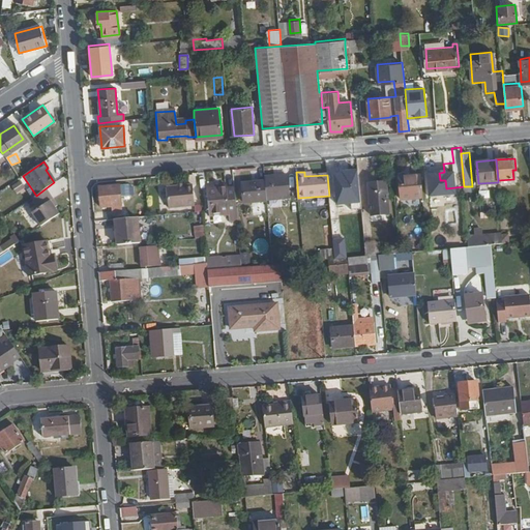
[(289,197),(287,174),(265,176),(265,181),(267,199),(289,197)]
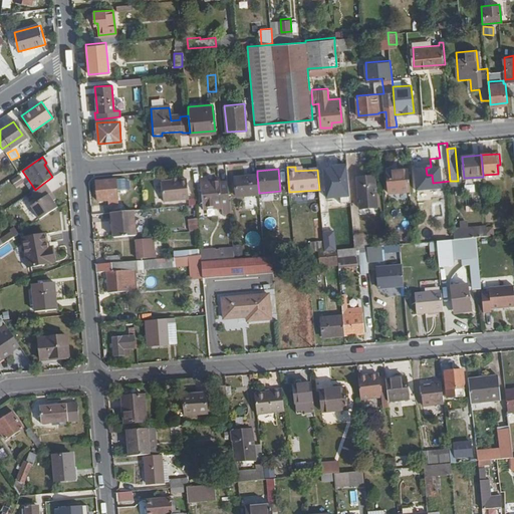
[(412,191),(410,172),(388,174),(390,193),(412,191)]
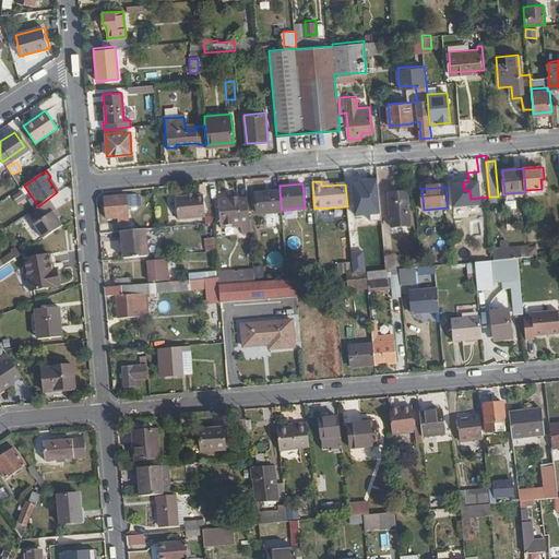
[(381,213),(379,188),(371,188),(371,194),(361,194),(363,214),(381,213)]
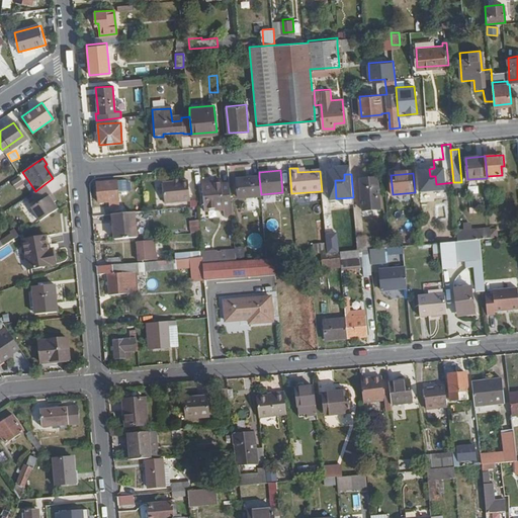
[(20,177),(11,181),(15,189),(24,184),(20,177)]
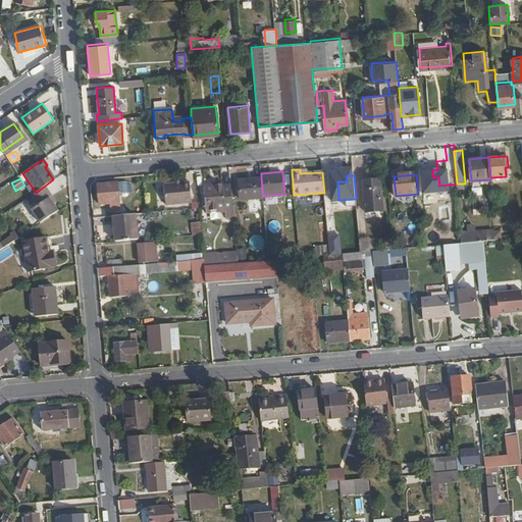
[(263,196),(261,178),(231,180),(231,184),(233,200),(263,197),(263,196)]
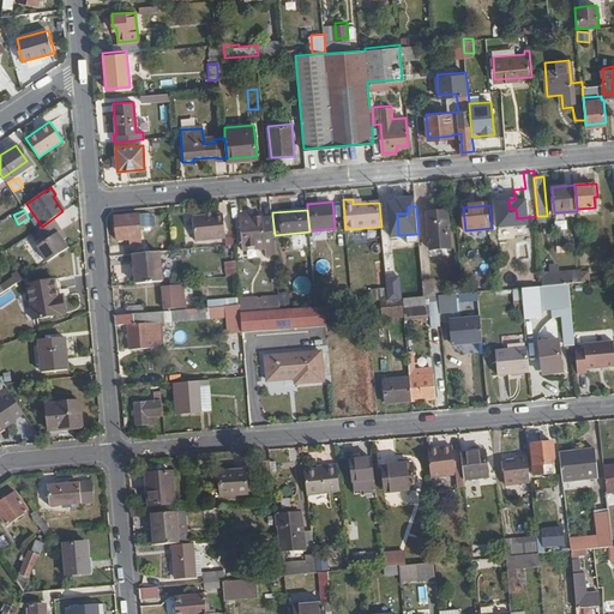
[(452,247),(449,210),(427,211),(431,248),(452,247)]
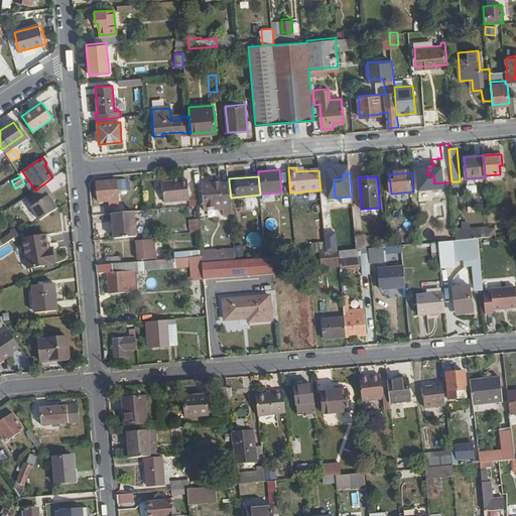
[(124,188),(124,178),(97,180),(98,201),(113,200),(114,205),(119,205),(118,189),(124,188)]
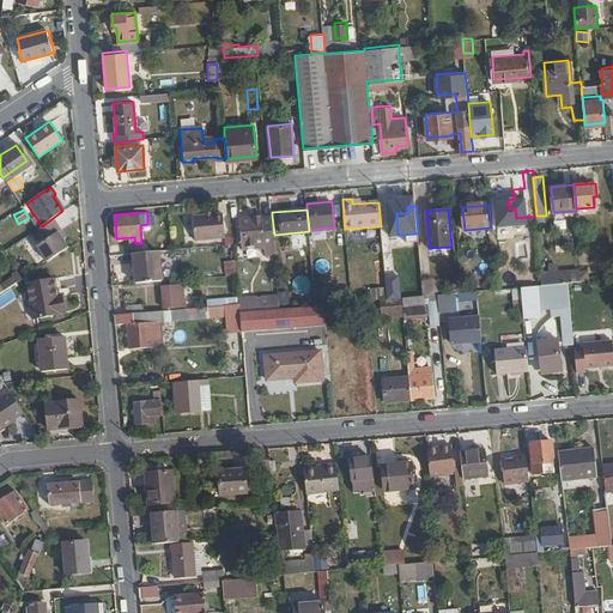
[(225,236),(224,212),(194,214),(196,238),(225,236)]
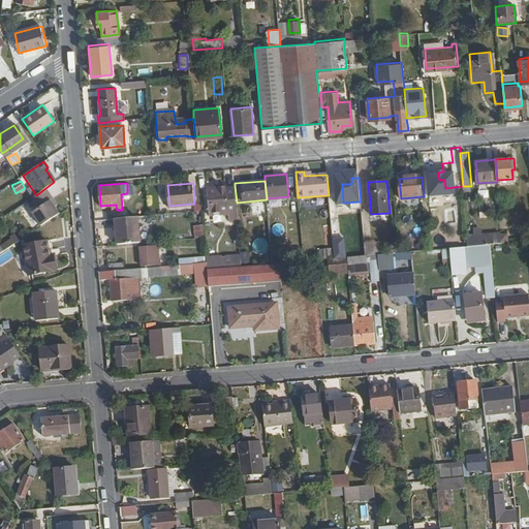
[(237,203),(235,186),(226,186),(226,183),(207,185),(210,214),(229,212),(229,220),(238,219),(237,203)]
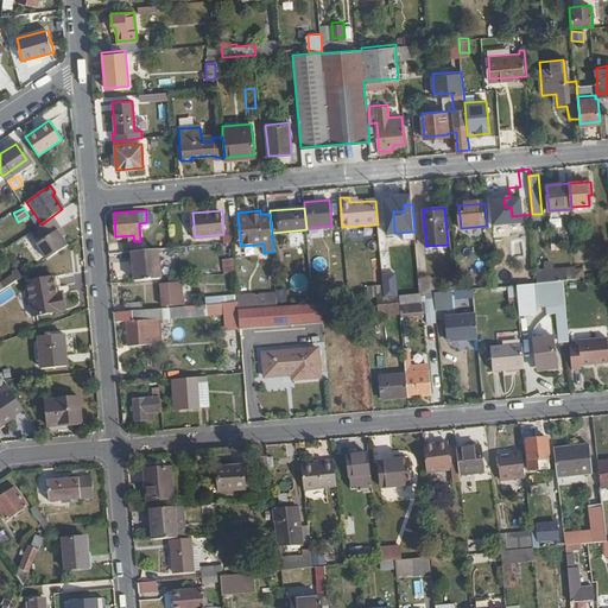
[(67,246),(56,232),(61,228),(52,216),(42,225),(30,232),(38,244),(35,246),(45,261),(67,246)]
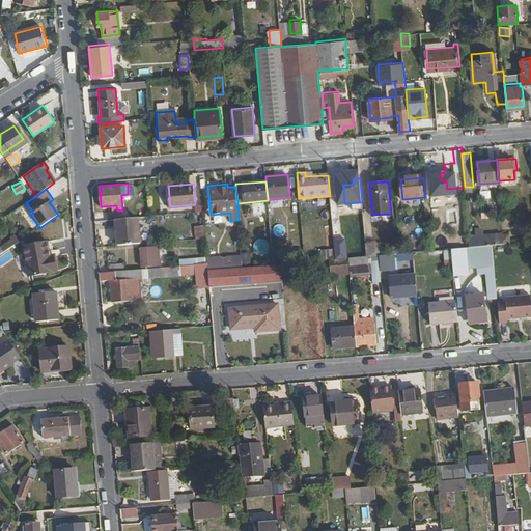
[(203,223),(202,211),(194,211),(195,223),(203,223)]
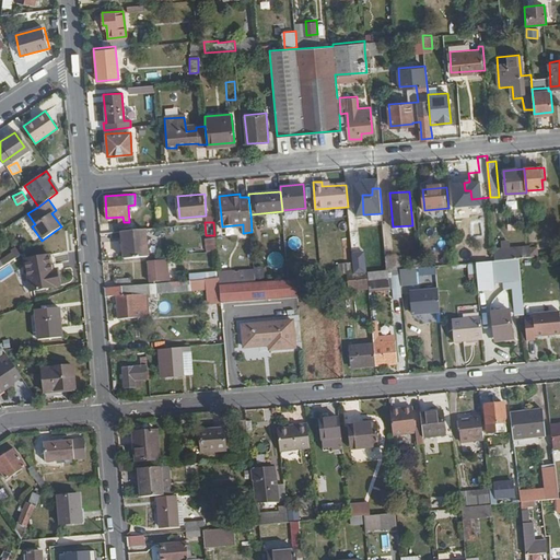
[(148,256),(144,229),(121,231),(125,258),(148,256)]
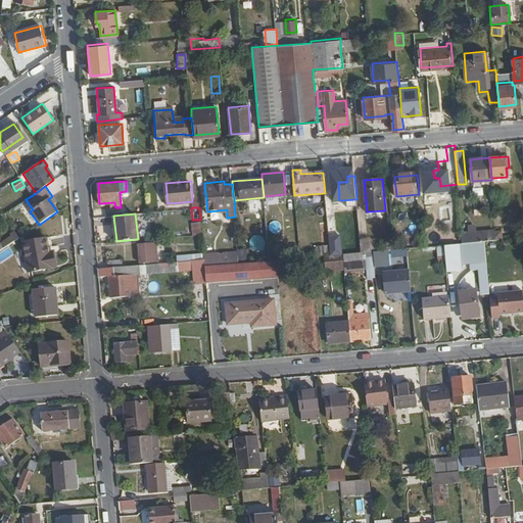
[(193,235),(201,233),(199,222),(190,224),(193,235)]
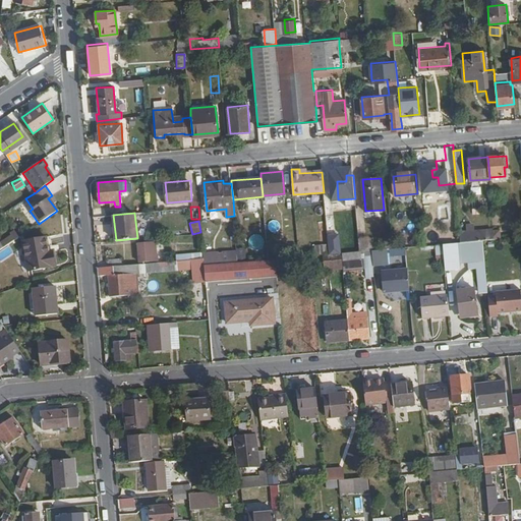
[(495,239),(494,229),(460,232),(460,242),(483,240),(495,239)]
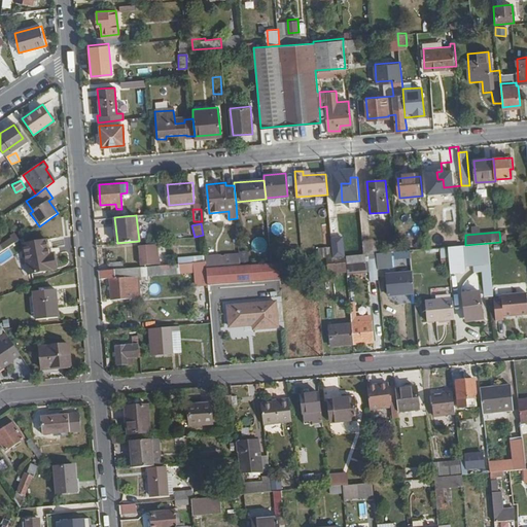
[(344,251),(342,237),(330,238),(331,252),(344,251)]
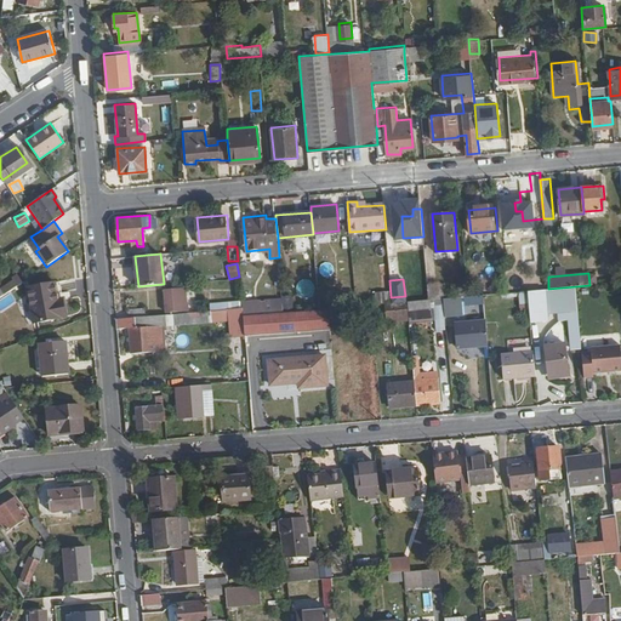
[(66,317),(61,292),(56,294),(55,281),(26,288),(32,323),(66,317)]
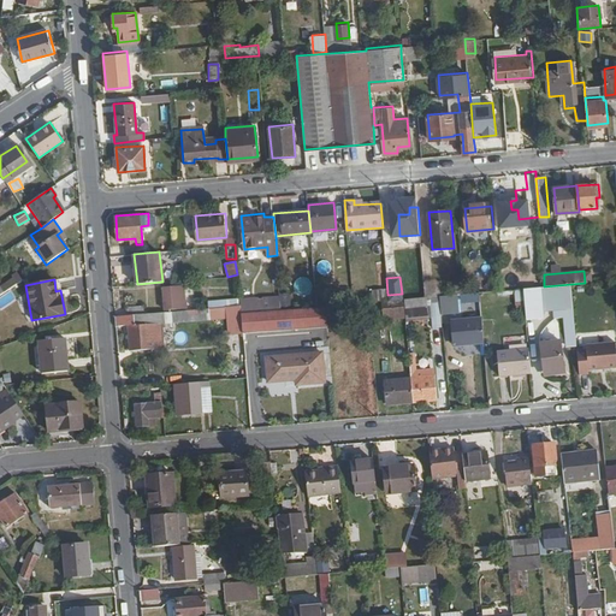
[(443,295),(442,283),(436,283),(436,280),(425,282),(426,297),(440,295),(443,295)]
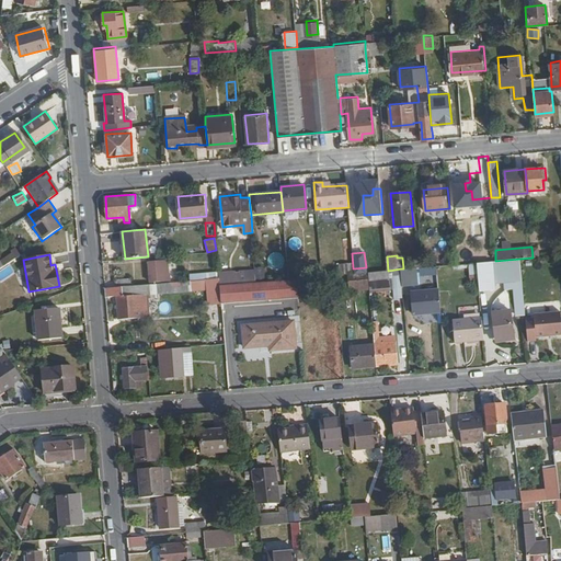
[(163,278),(162,258),(148,259),(150,279),(163,278)]
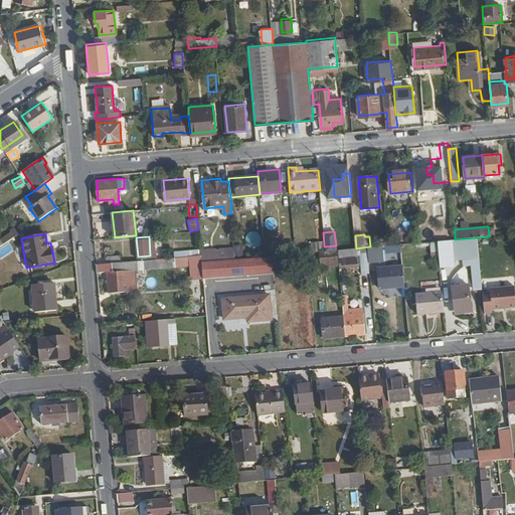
[(482,289),(478,237),(455,239),(451,239),(453,261),(473,259),(476,289),(482,289)]
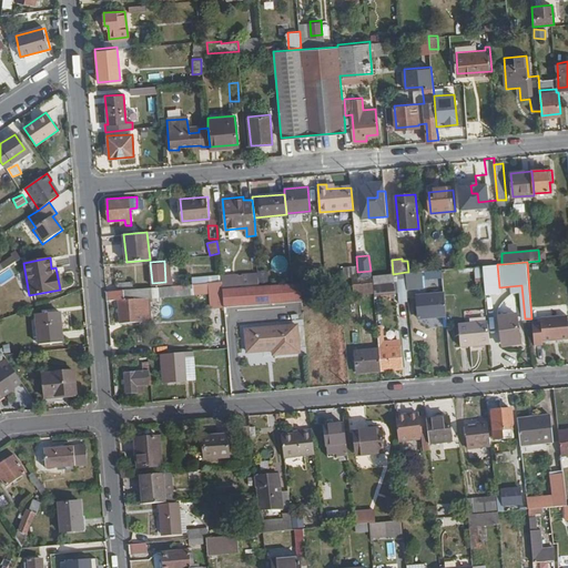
[(473,269),(475,280),(483,279),(479,267),(473,269)]
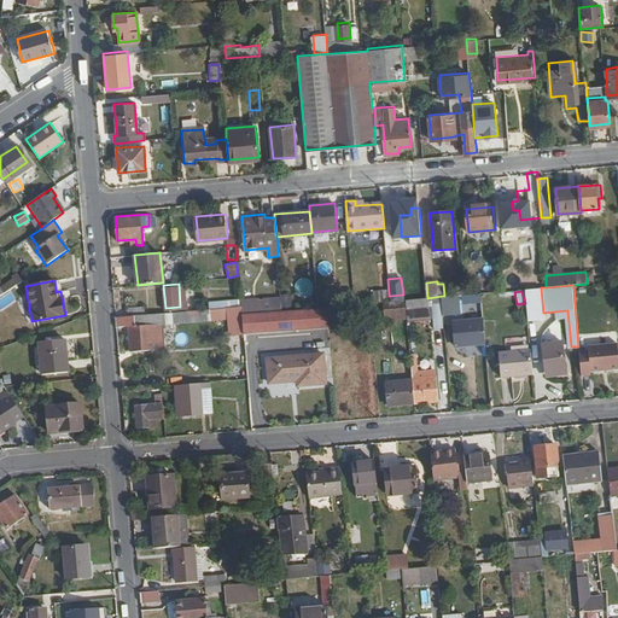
[(461,312),(459,295),(444,296),(442,296),(443,314),(461,312)]
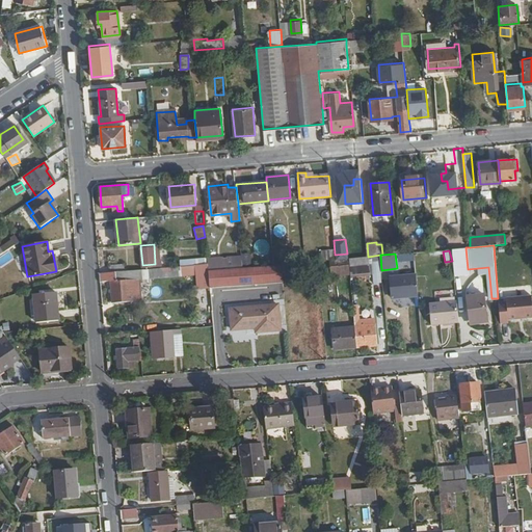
[(124,270),(123,263),(109,264),(109,271),(124,270)]
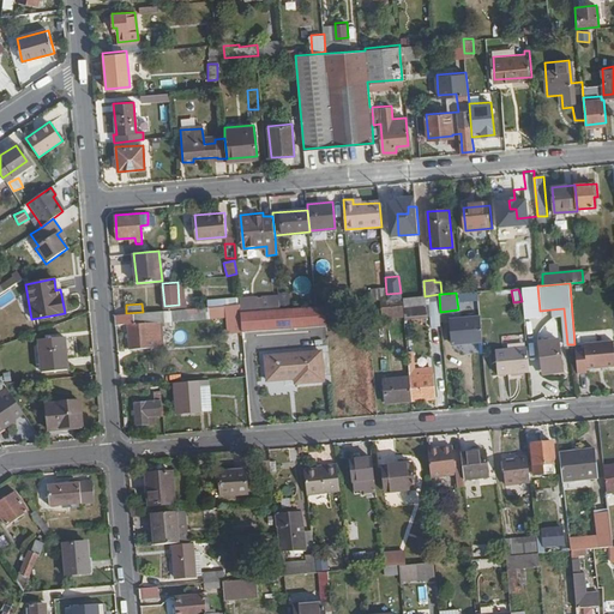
[(152,326),(163,325),(163,323),(228,317),(226,305),(143,312),(126,313),(114,314),(114,323),(127,323),(131,349),(149,348),(148,339),(152,339),(152,326)]
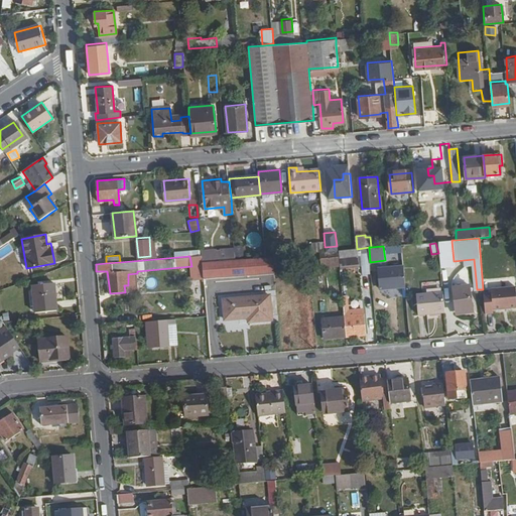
[(274,272),(273,256),(238,259),(240,275),(274,272)]
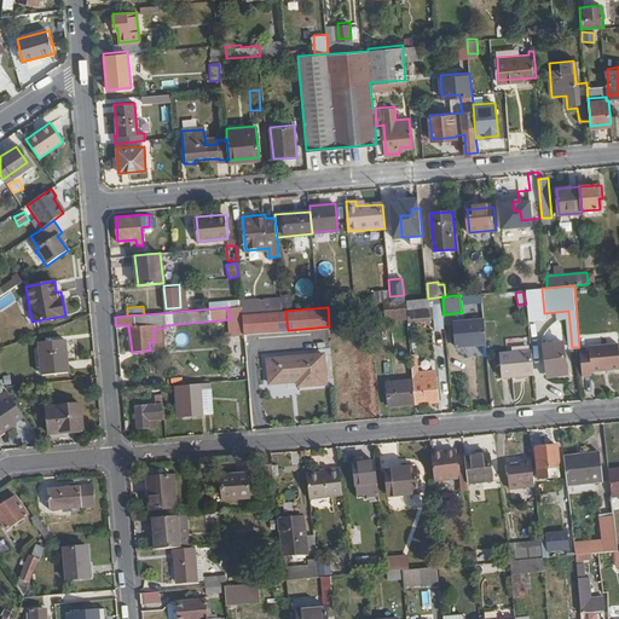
[(408,319),(406,307),(385,310),(386,320),(408,319)]
